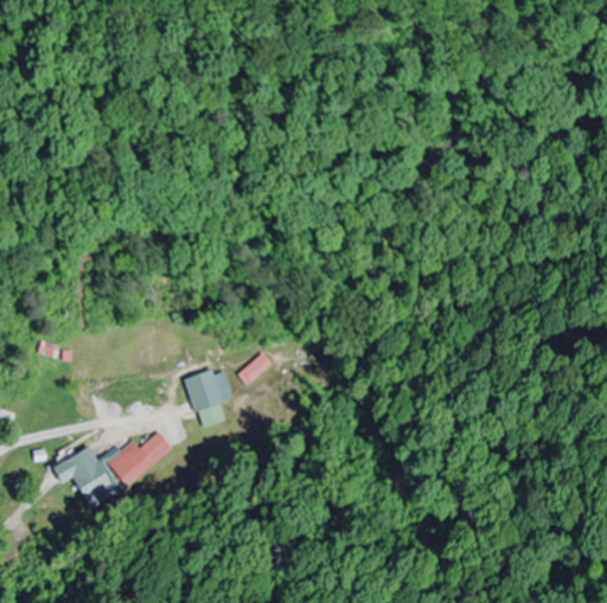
[(50,357),(53,344),(36,338),(32,352),(50,357)]
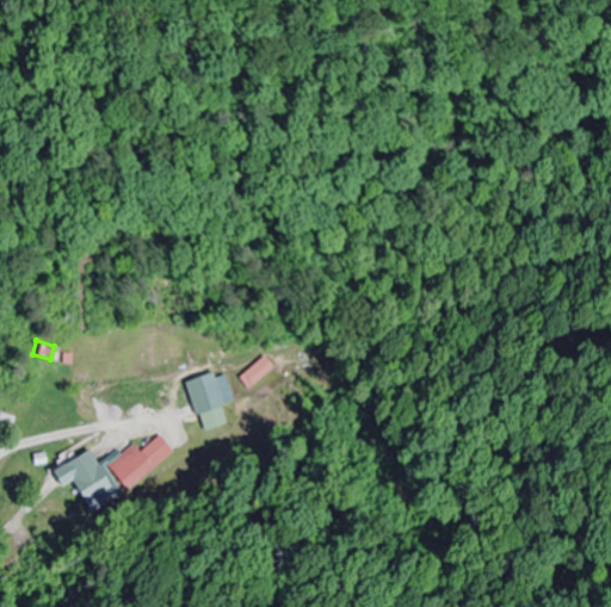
[(236,373),(246,385),(271,365),(261,353),(236,373)]
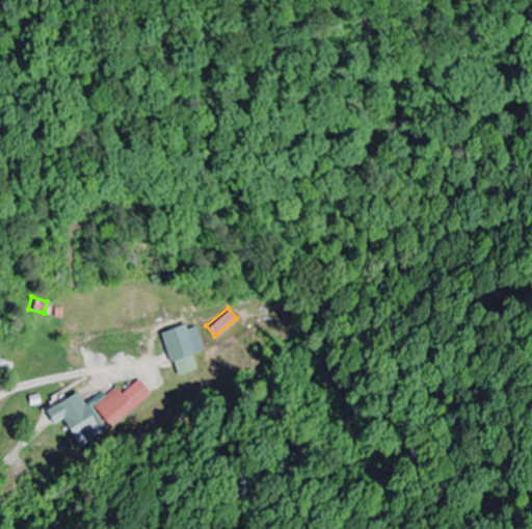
[(183,325),(162,334),(178,374),(198,366),(183,325)]
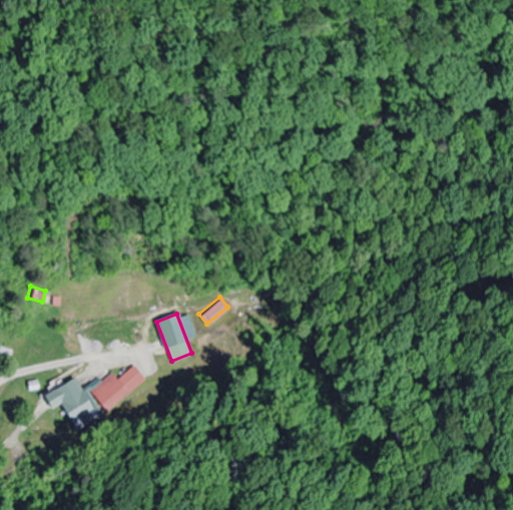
[(110,412),(146,377),(131,362),(116,377),(110,370),(89,390),(110,412)]
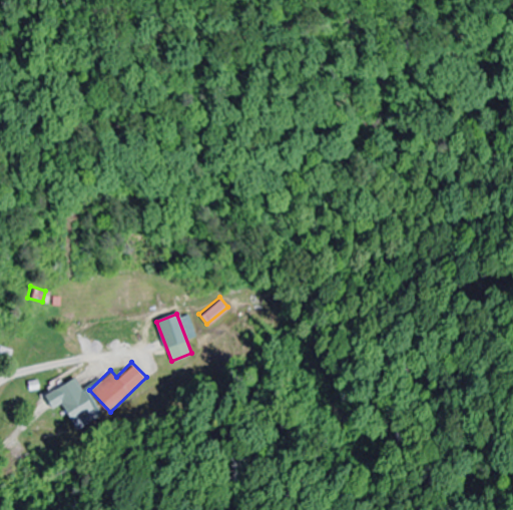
[(74,425),(95,408),(76,382),(55,398),(74,425)]
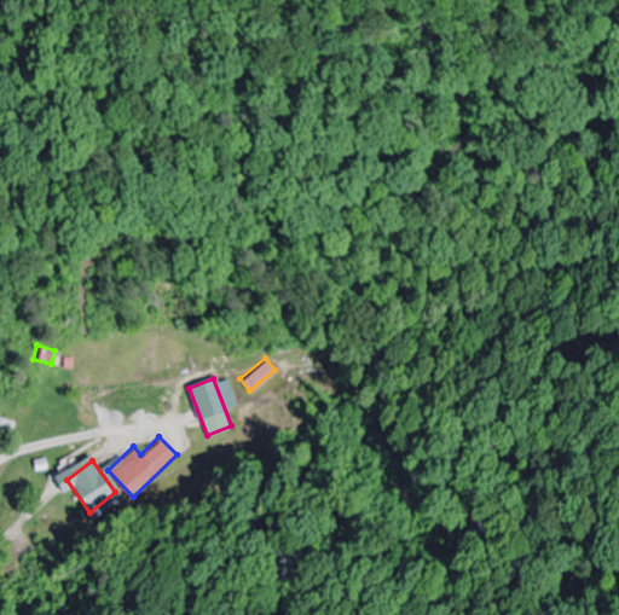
All buildings are outlined.
